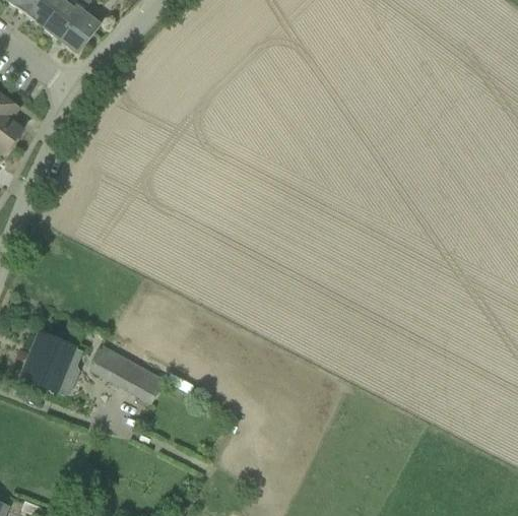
[(26,13),(36,0),(10,0),(26,13)]
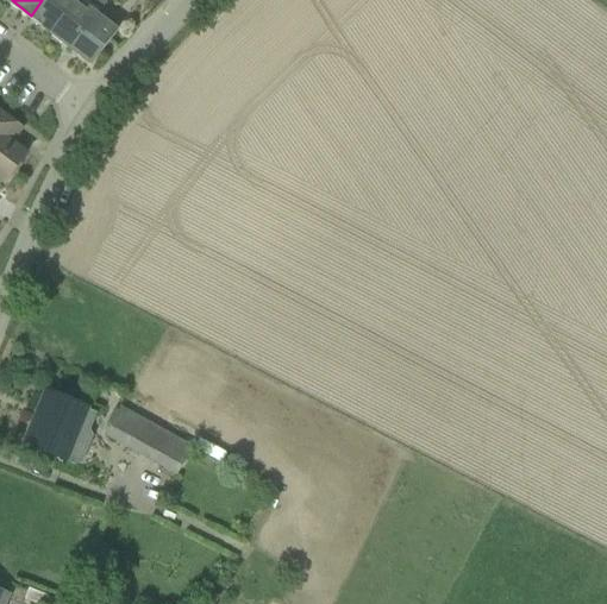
[(42,0),(31,16),(51,31),(74,0),(42,0)]
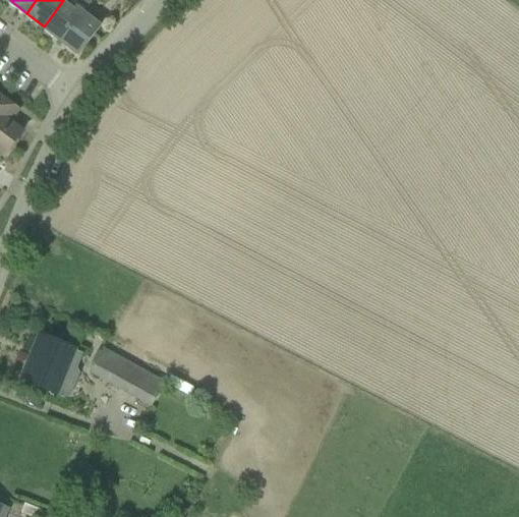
[(84,9),(92,0),(63,0),(44,26),(61,40),(84,9)]
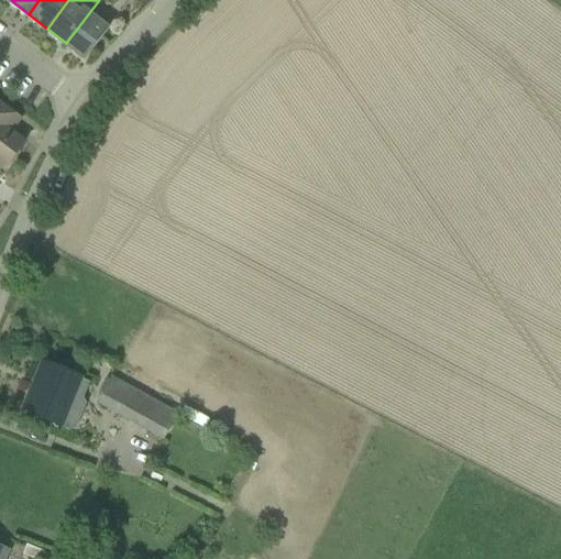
[(111,25),(94,12),(91,10),(66,43),(86,57),(111,25)]
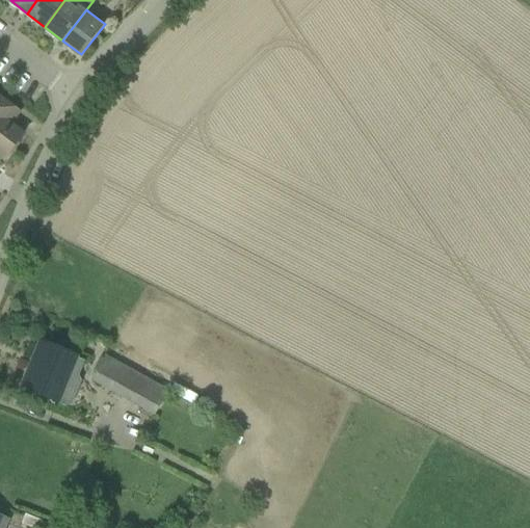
[(0,94),(0,154),(6,159),(28,131),(14,120),(21,109),(0,94)]
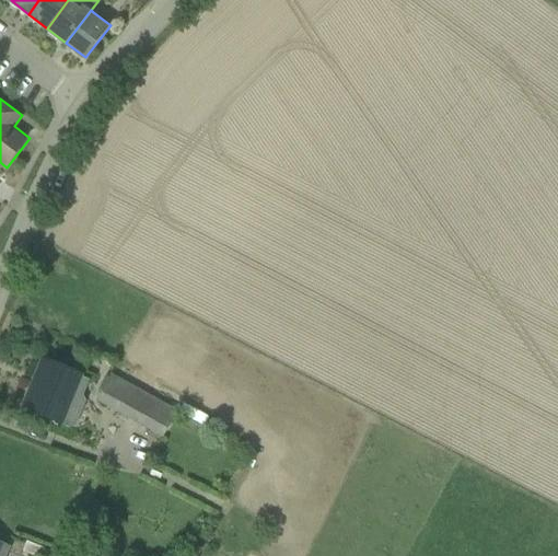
[(82,373),(82,372),(44,356),(36,374),(42,377),(30,406),(24,404),(24,406),(62,423),(62,421),(70,425),(77,423),(86,400),(83,394),(90,378),(82,373)]
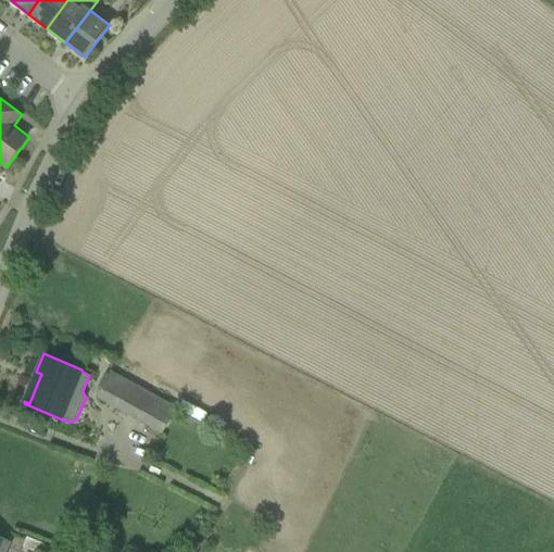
[(163,431),(177,406),(112,369),(98,394),(163,431)]
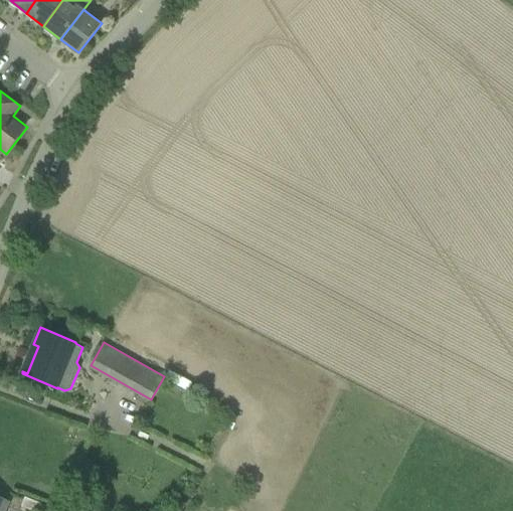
[(22,504),(38,510),(42,501),(25,495),(22,504)]
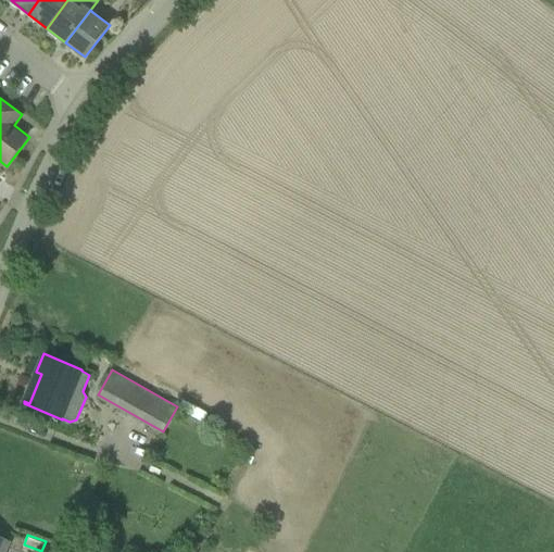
[(0,551),(4,551),(10,540),(0,536),(0,551)]
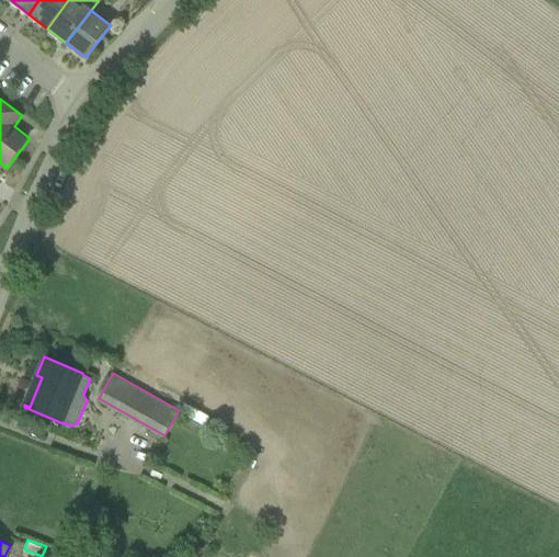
All buildings are outlined.
